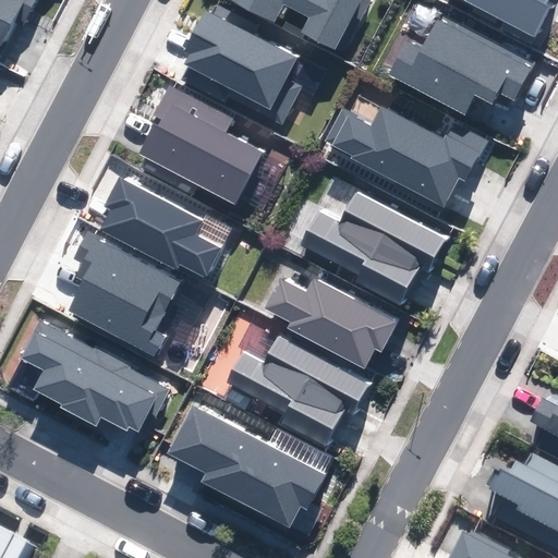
[(0,0),(0,41),(1,43),(15,17),(24,22),(35,0),(0,0)]
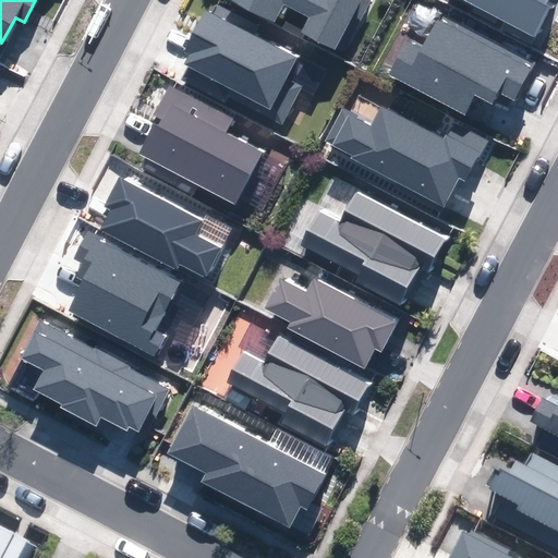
[(241,0),(276,17),(283,3),(311,17),(303,32),(335,49),(360,0),(241,0)]
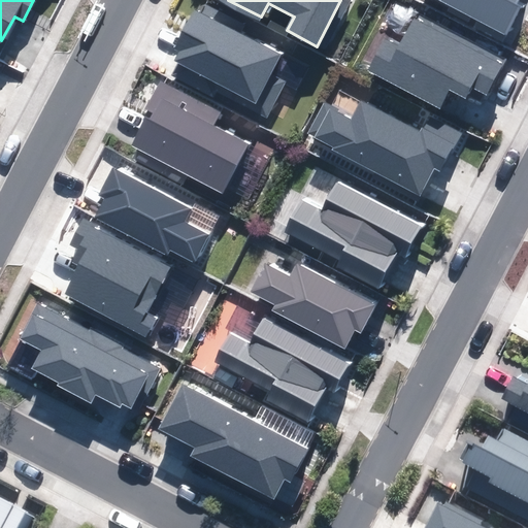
[(439,0),(504,34),(519,7),(515,4),(516,0),(439,0)]
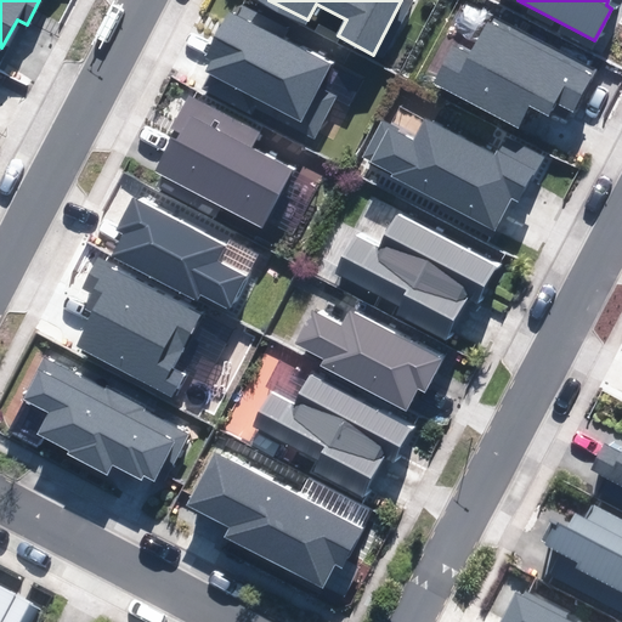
[(331,66),(230,13),(208,56),(214,58),(207,72),(260,100),(255,107),(315,139),(337,97),(318,88),(331,66)]
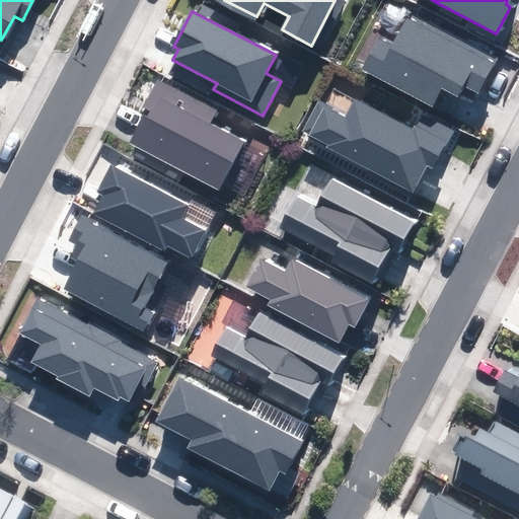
[(377,40),(361,69),(432,105),(441,87),(456,94),(462,82),(478,91),(495,59),(409,14),(391,47),(377,40)]
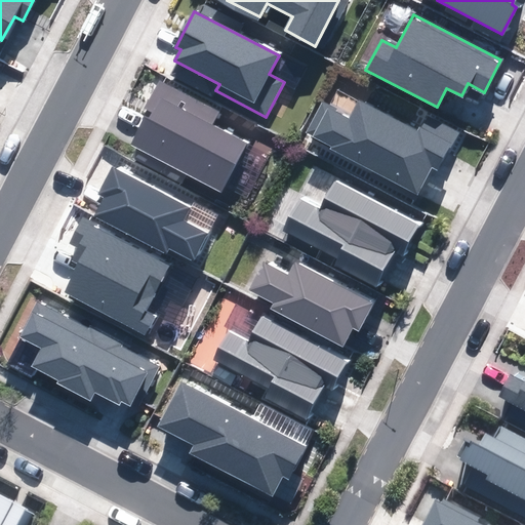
[(217,112),(160,82),(147,107),(154,110),(134,146),(220,191),(245,144),(210,125),(217,112)]
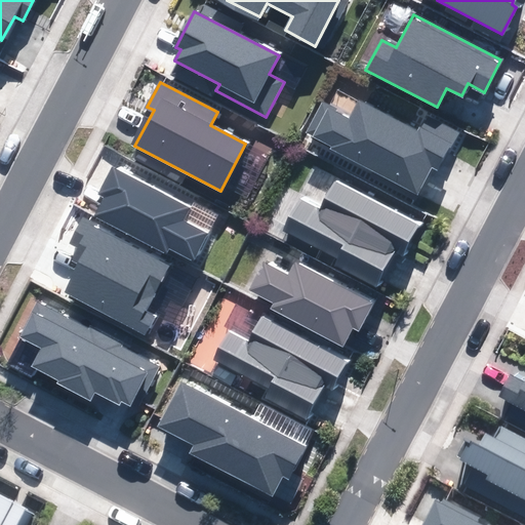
[(323,104),(308,133),(333,147),(331,150),(416,194),(432,165),(439,169),(458,132),(428,116),(419,131),(359,99),(350,117),(323,104)]
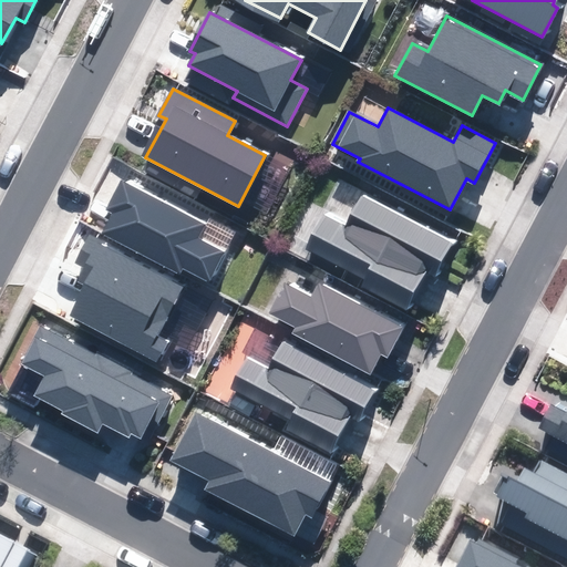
[(205,225),(121,181),(106,208),(115,213),(105,234),(178,271),(181,267),(207,281),(223,251),(197,239),(205,225)]
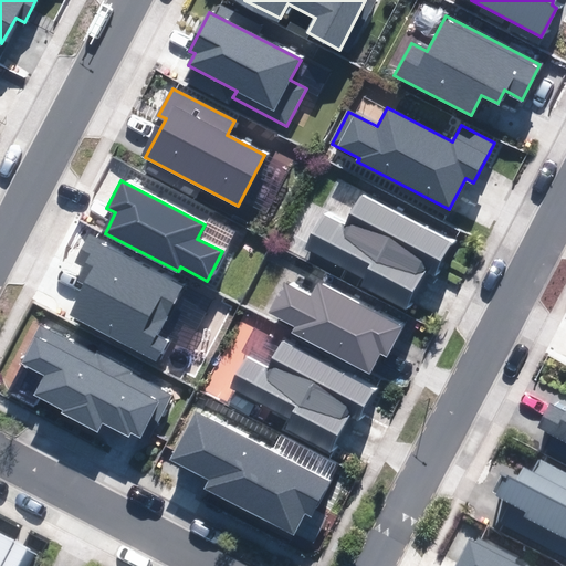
[(323,215),(305,249),(365,279),(362,284),(405,306),(426,268),(435,272),(450,242),(360,196),(344,226),(323,215)]
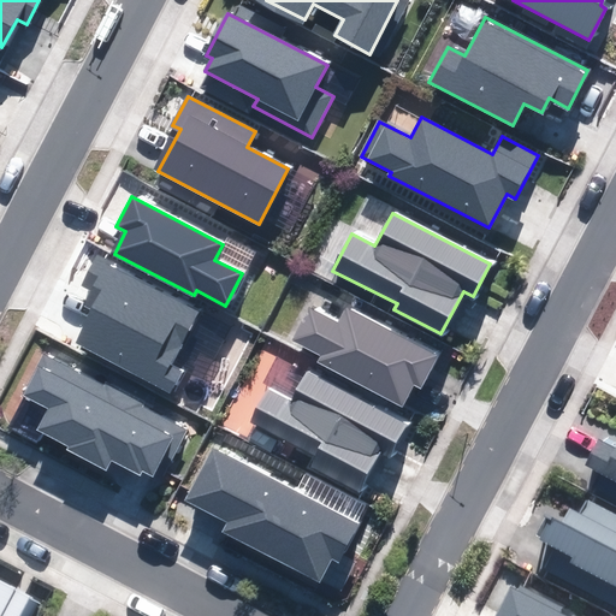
[(199,311),(98,258),(83,284),(101,294),(75,343),(169,391),(179,372),(170,366),(199,311)]
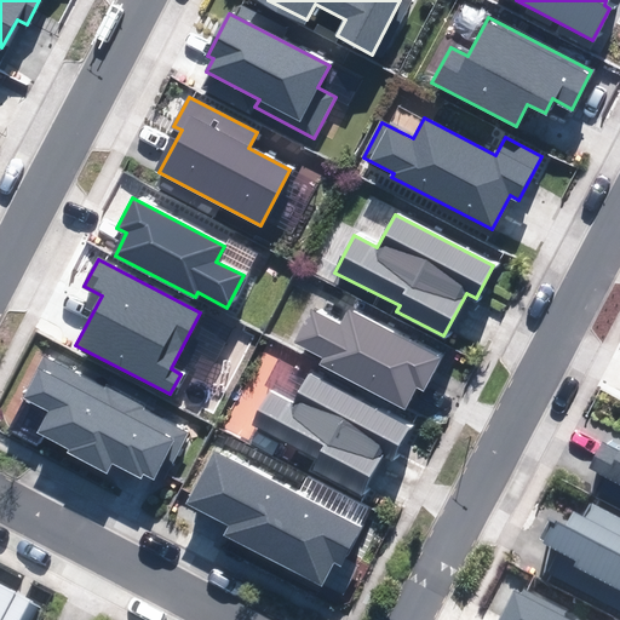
[(313,313),(297,343),(325,357),(321,363),(405,407),(415,385),(424,390),(441,359),(349,311),(340,327),(313,313)]
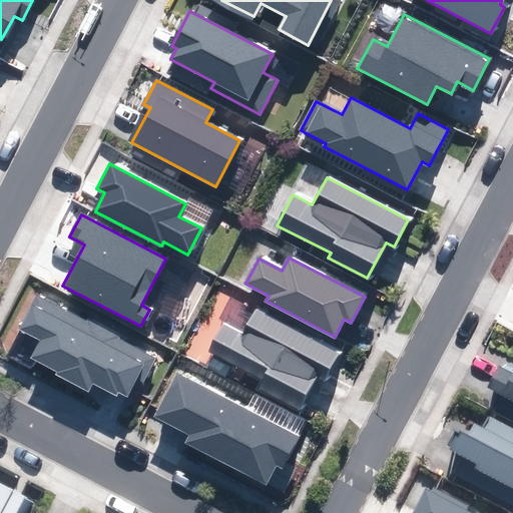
[(88,322),(36,295),(19,328),(41,340),(31,358),(58,373),(57,375),(87,391),(92,383),(124,400),(135,379),(142,383),(155,357),(118,338),(119,336),(89,320),(88,322)]
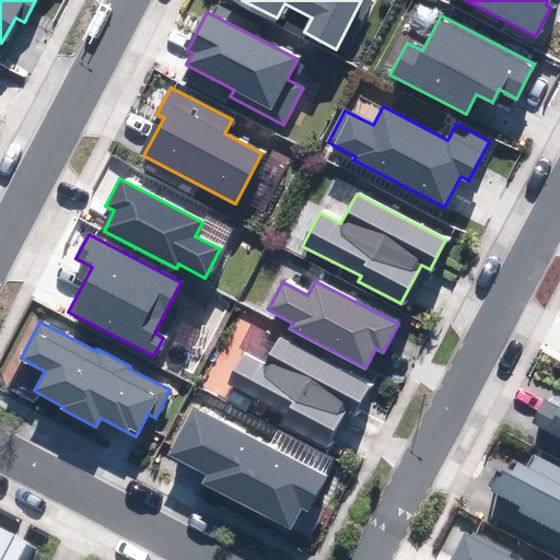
[(244,353),(228,385),(287,416),(282,424),(325,446),(345,408),(354,413),(370,385),(280,339),(266,364),(244,353)]
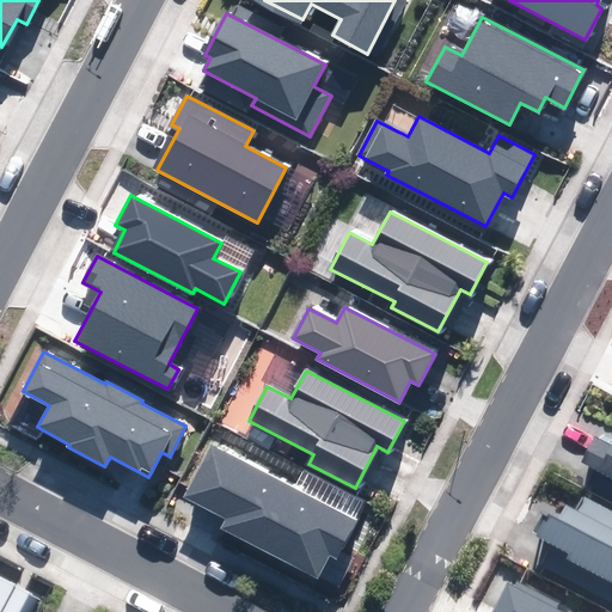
[(611,445),(597,436),(583,461),(611,476),(611,445)]
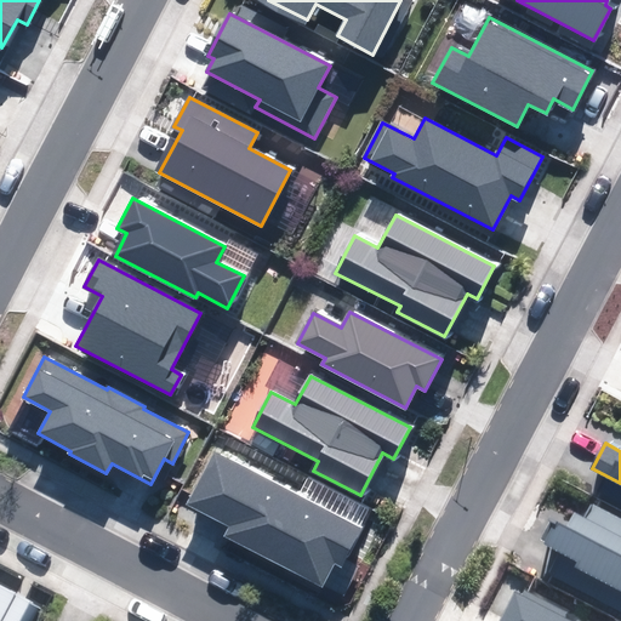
[(360,527),(215,450),(187,502),(232,527),(226,536),(322,586),(335,560),(341,564),(360,527)]
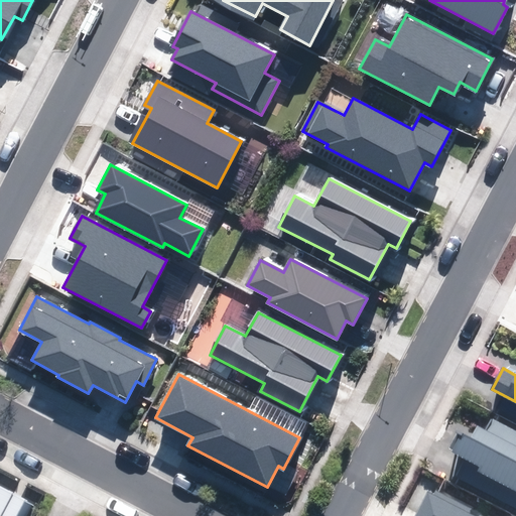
[(515,431),(492,419),(485,432),(477,428),(472,437),(464,433),(455,452),(481,466),(478,471),(515,490),(515,431)]
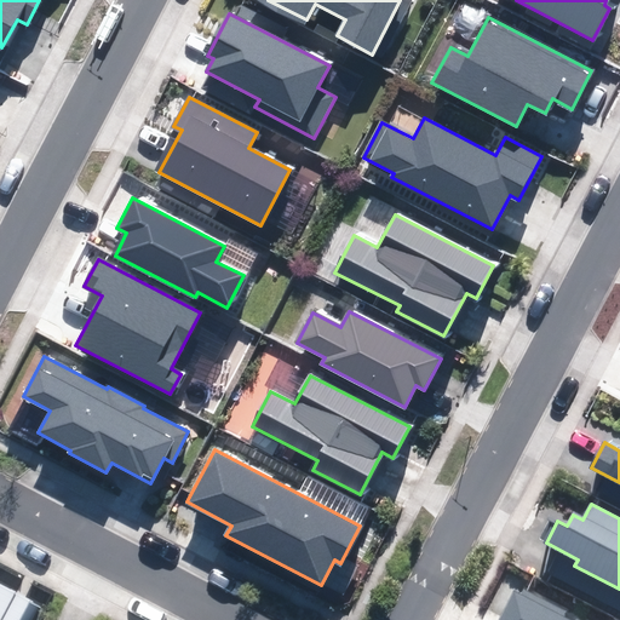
[(0,619),(19,619),(30,601),(0,584),(0,619)]
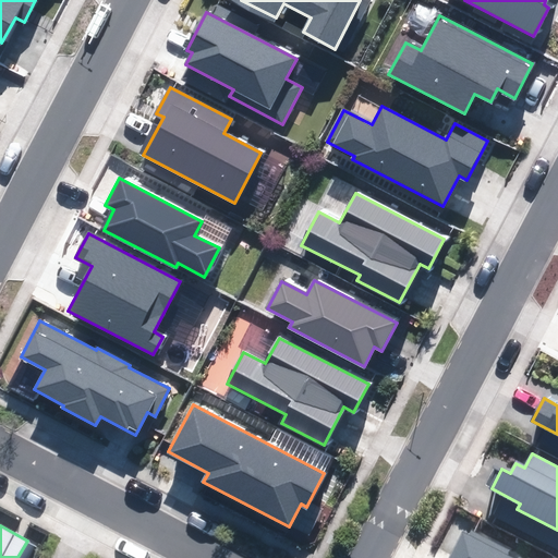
[(510,557),(462,532),(448,557),(510,557)]
